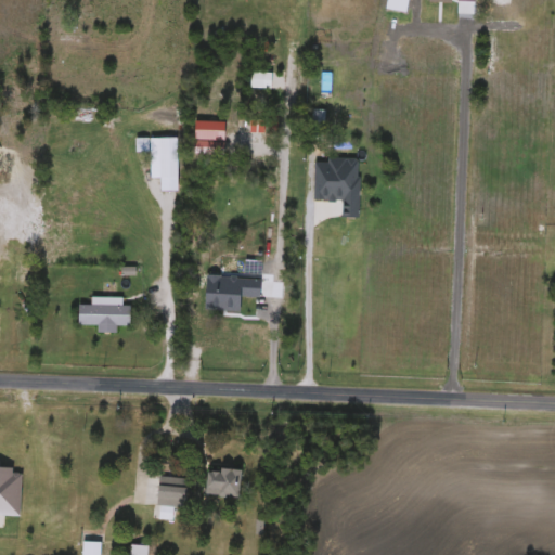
[(239,141),(239,121),(268,121),(268,141),(239,141)]
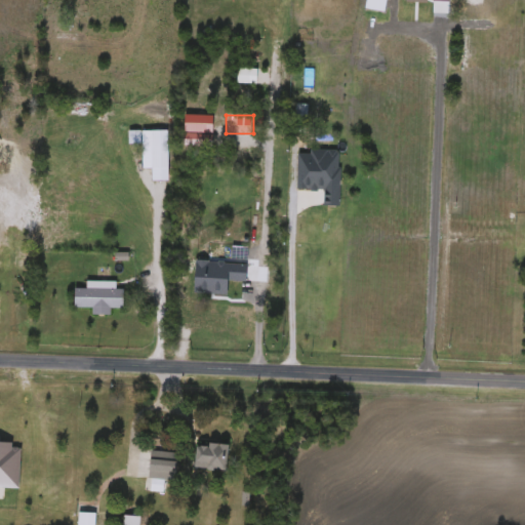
[(147,149),(139,149),(139,131),(168,131),(168,172),(147,172),(147,149)]
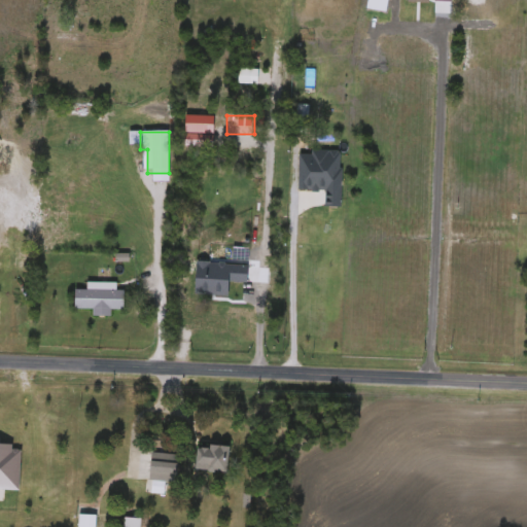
[(338,139),(337,155),(322,155),(323,139),(338,139)]
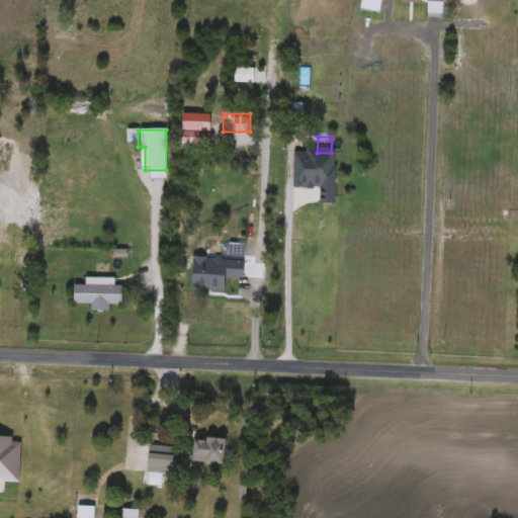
[(122,285),(122,305),(108,305),(108,310),(93,310),(92,305),(74,305),(74,284),(99,284),(99,279),(114,279),(114,285),(122,285)]
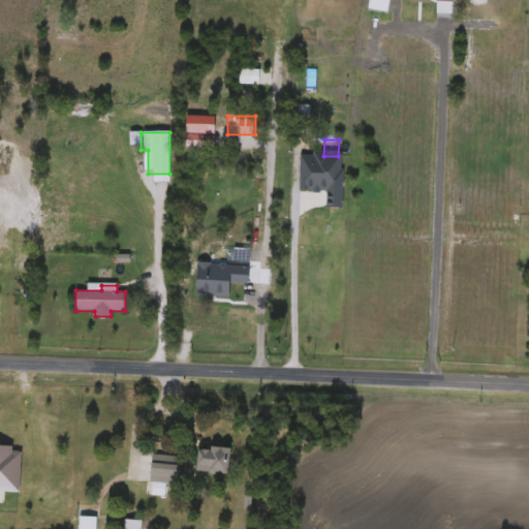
[(229,447),(229,473),(198,473),(198,447),(229,447)]
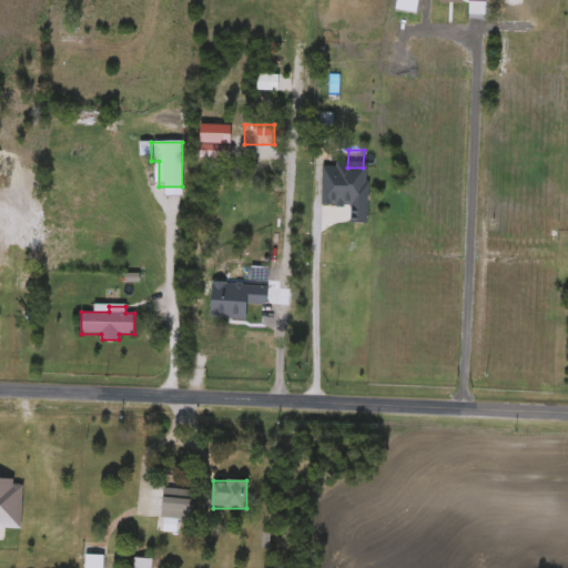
[(192,520),(176,520),(161,520),(161,488),(192,489),(192,520)]
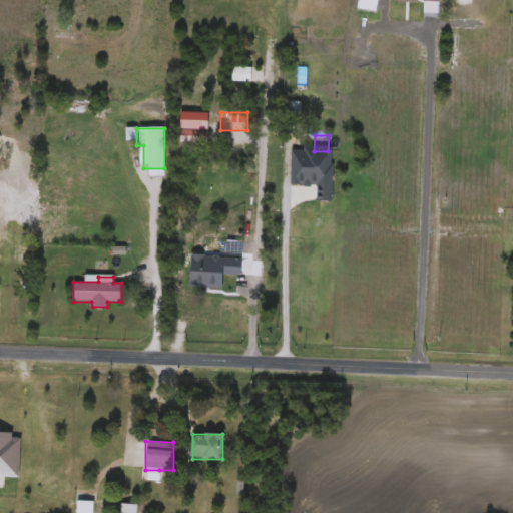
[(120,512),(120,504),(134,504),(134,512),(120,512)]
